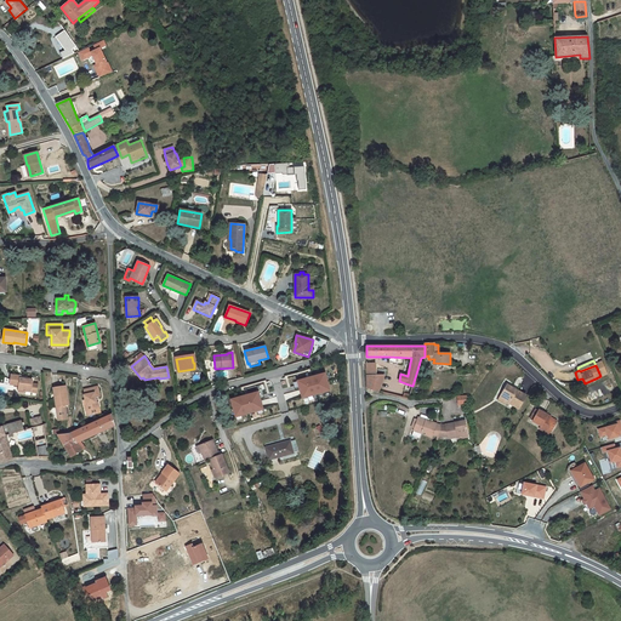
[(376,370),(366,370),(368,389),(379,392),(385,375),(376,375),(376,370)]
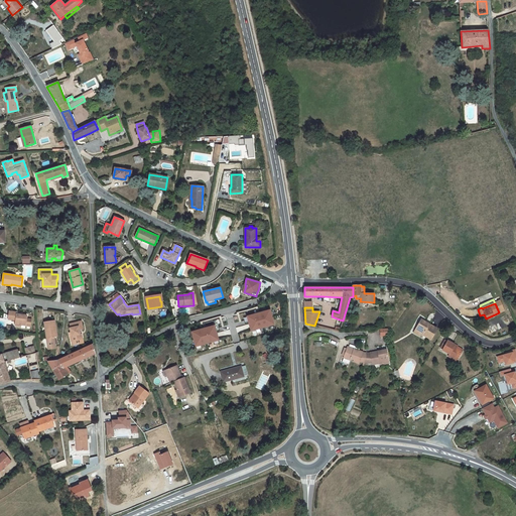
[(271,309),(247,315),(251,331),(276,325),(271,309)]
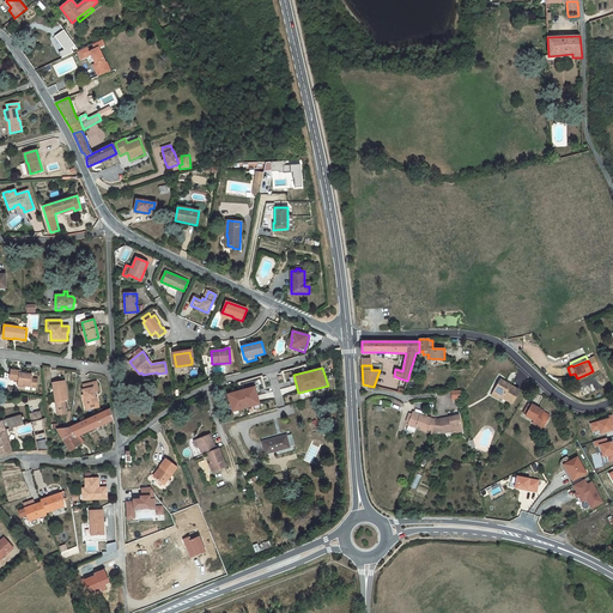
[(32,375),(20,374),(20,371),(11,370),(10,380),(19,381),(18,387),(25,388),(25,386),(31,387),(36,387),(37,380),(32,378),(32,375)]
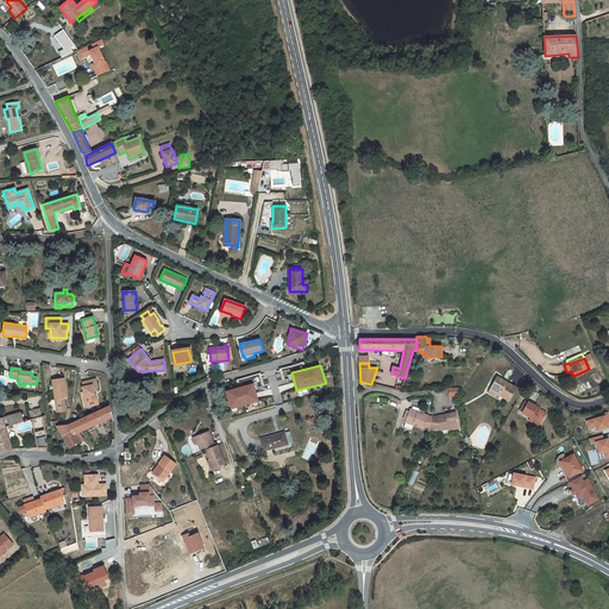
[(64,378),(52,381),(54,390),(55,400),(57,408),(66,407),(64,397),(68,397),(64,378)]
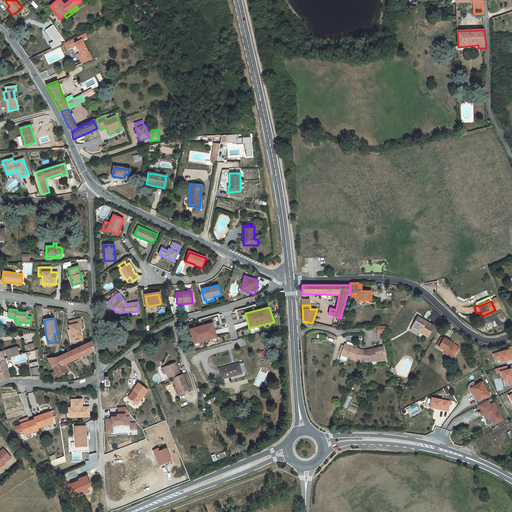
[(434,326),(420,318),(418,321),(416,320),(412,328),(417,331),(428,337),(434,326)]
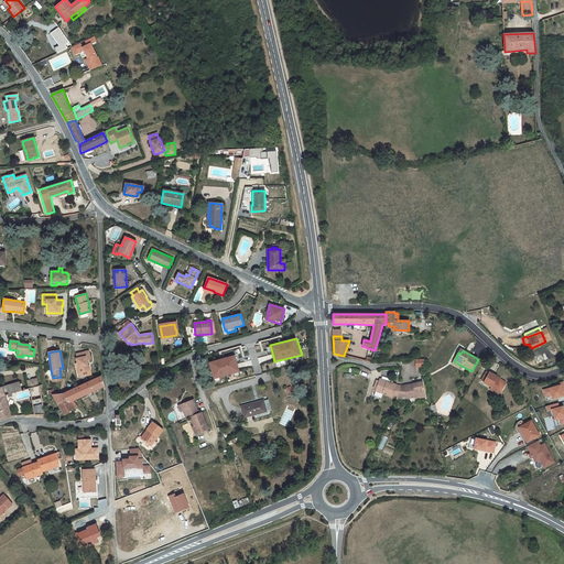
[(89,351),(76,354),(77,358),(76,358),(77,364),(78,368),(79,368),(82,373),(84,372),(85,377),(91,375),(89,365),(88,366),(87,362),(87,360),(91,359),(89,351)]
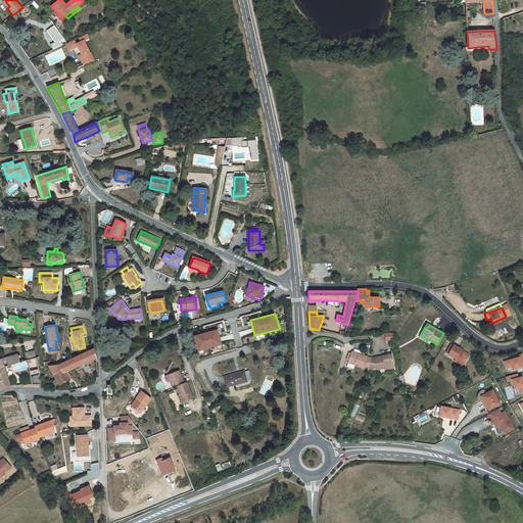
[(218,329),(194,335),(198,351),(222,345),(218,329)]
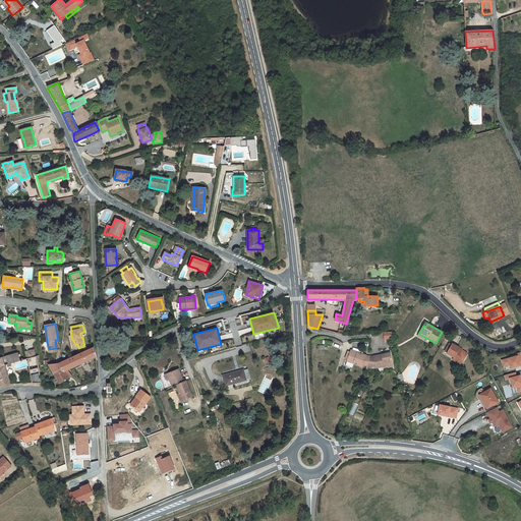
[(456,361),(459,360),(462,362),(467,353),(459,349),(459,348),(452,344),(451,345),(447,352),(447,353),(454,357),(453,359),(456,361)]
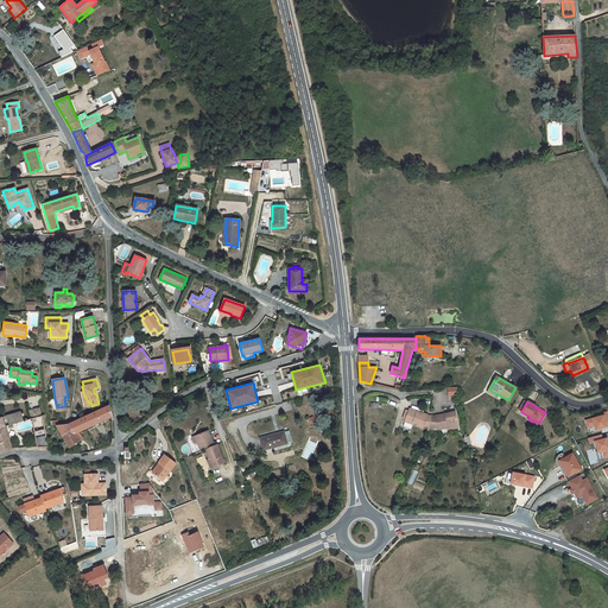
[(59,425),(56,425),(70,448),(81,441),(75,434),(78,432),(112,417),(109,406),(69,424),(59,425)]
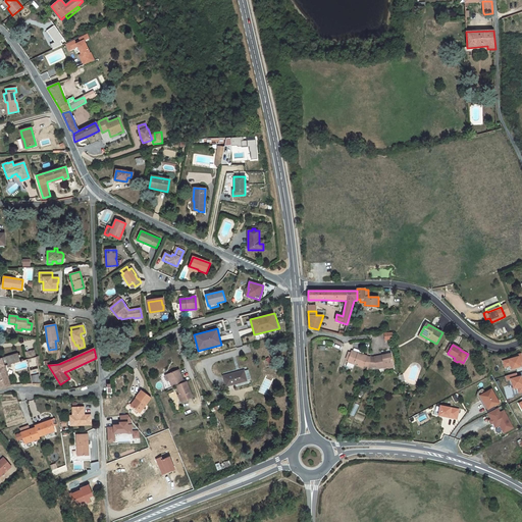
[(34,350),(25,353),(28,359),(36,357),(34,350)]
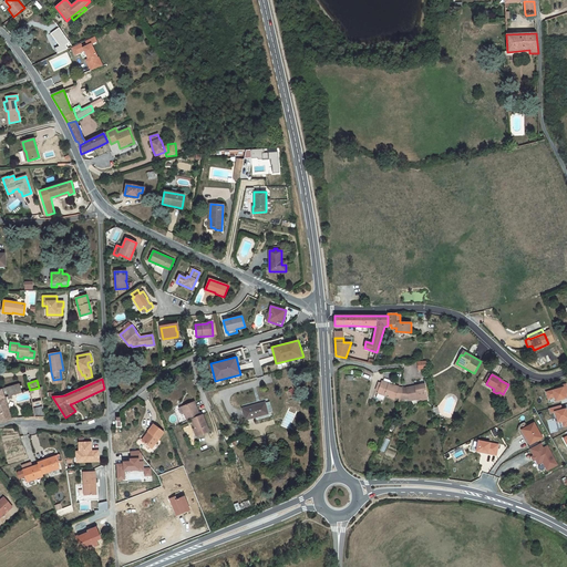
[(399,402),(402,402),(403,389),(382,381),(381,384),(379,390),(375,398),(383,400),(385,394),(390,395),(389,398),(394,400),(395,398),(399,398),(399,402)]
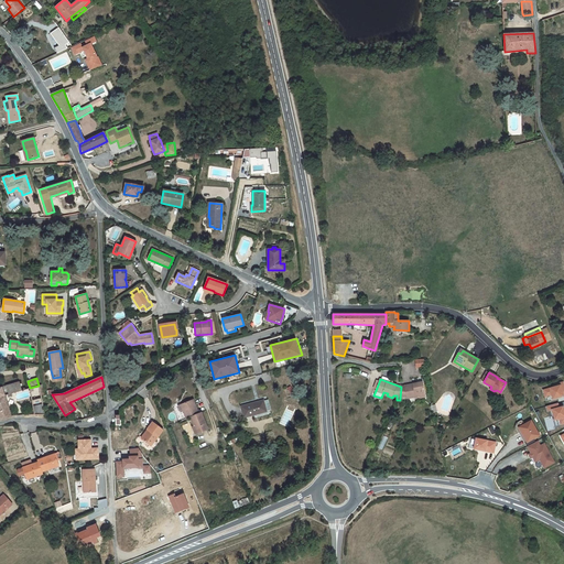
[(0,420),(3,420),(7,419),(9,418),(6,409),(8,408),(4,396),(11,394),(11,391),(14,390),(15,393),(21,391),(19,382),(1,387),(1,388),(0,388),(0,420)]
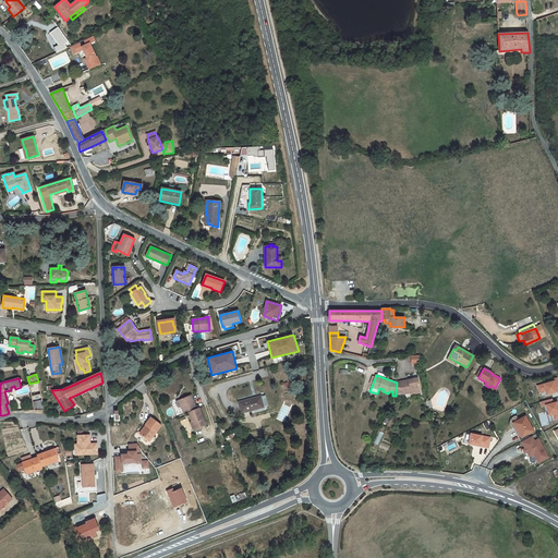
[(397,383),(396,396),(398,395),(398,391),(402,392),(402,393),(411,392),(412,395),(420,392),(420,389),(420,388),(417,378),(397,383)]
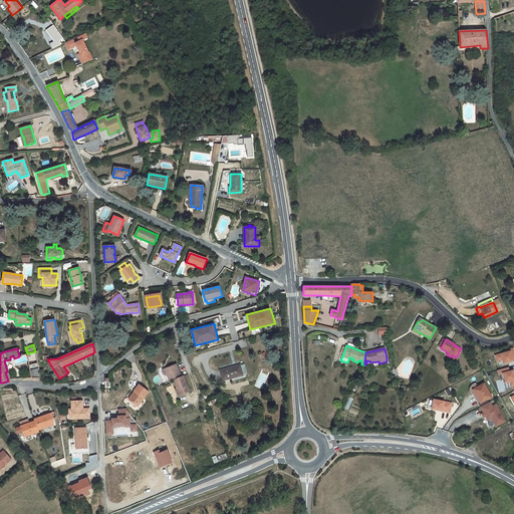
[(497,354),(501,365),(513,360),(513,351),(513,348),(497,354)]
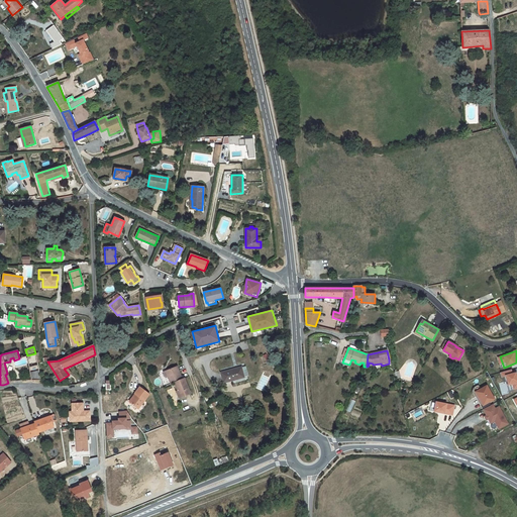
[(171,384),(175,383),(182,379),(177,367),(166,371),(166,372),(168,376),(171,384)]
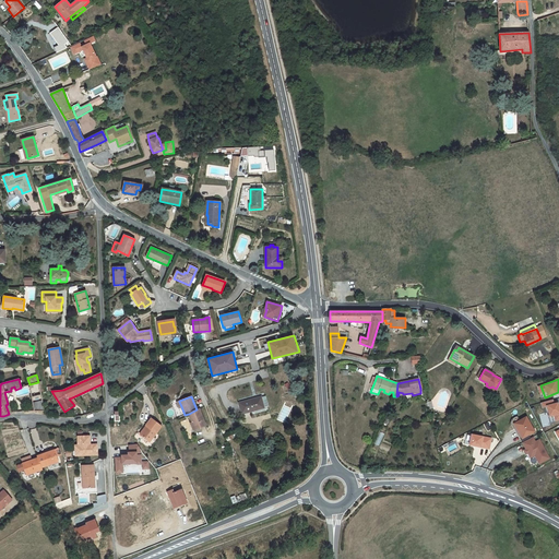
[(264,407),(261,397),(250,400),(250,401),(239,404),(241,414),(264,407)]
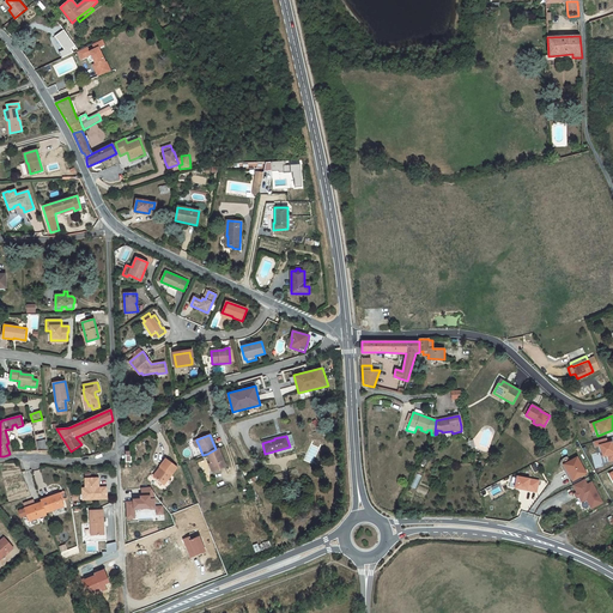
[(47,439),(36,442),(37,451),(49,450),(47,439)]
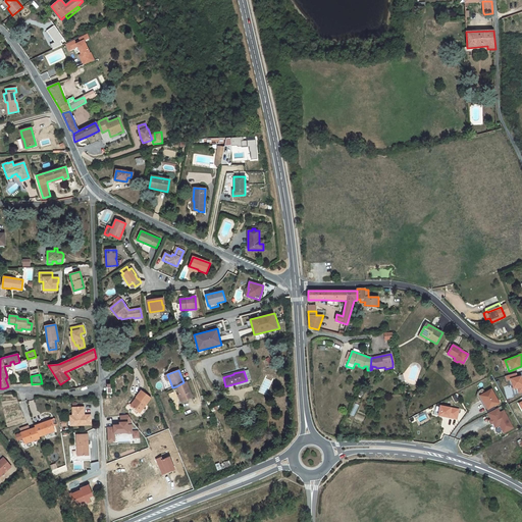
[(521,374),(511,378),(518,394),(521,392),(521,374)]
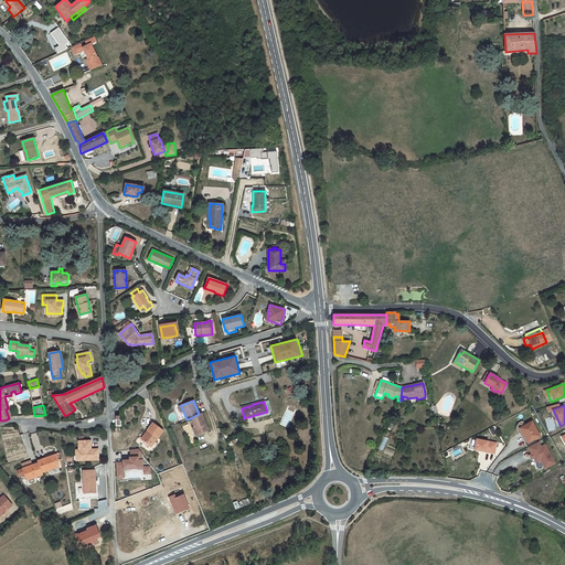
[(199,414),(191,418),(194,427),(195,426),(199,434),(209,430),(202,414),(199,414)]
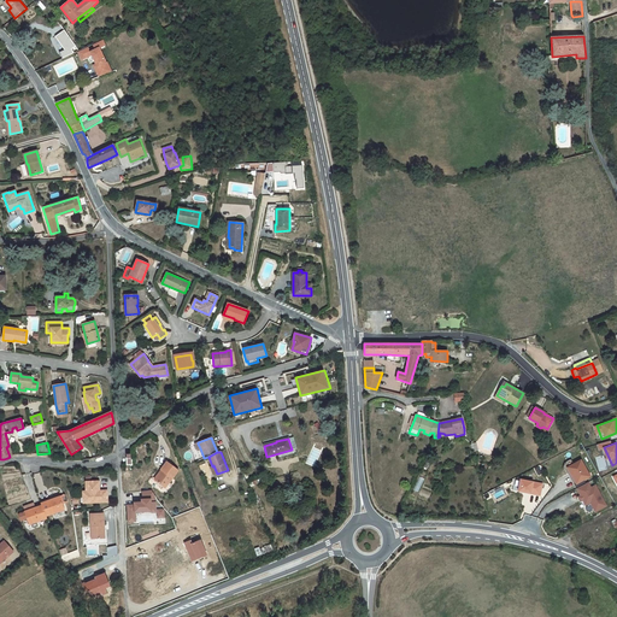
[(576,483),(589,476),(581,460),(568,468),(576,483)]
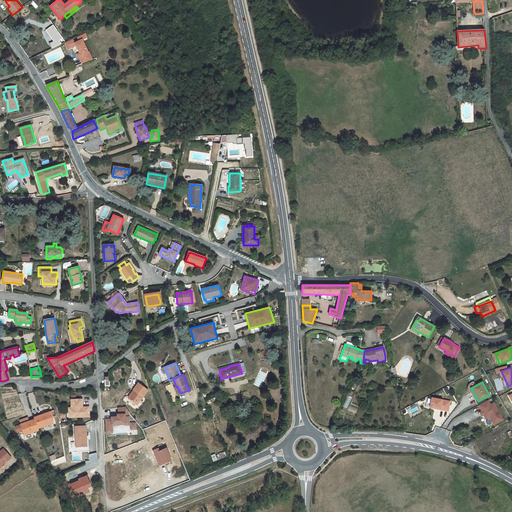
[(135,391),(129,399),(137,405),(148,390),(138,383),(134,390),(135,391)]
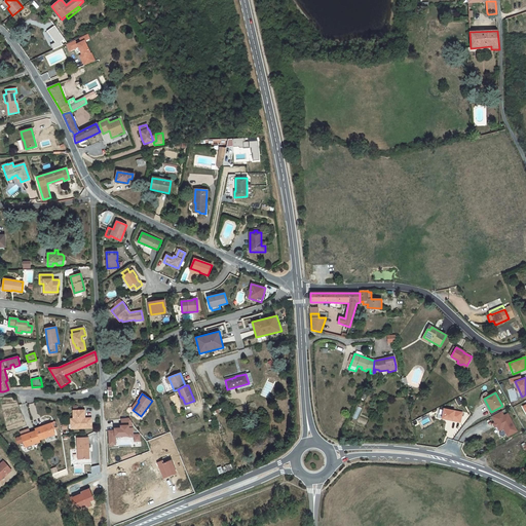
[(444,408),(441,419),(461,423),(463,412),(444,408)]
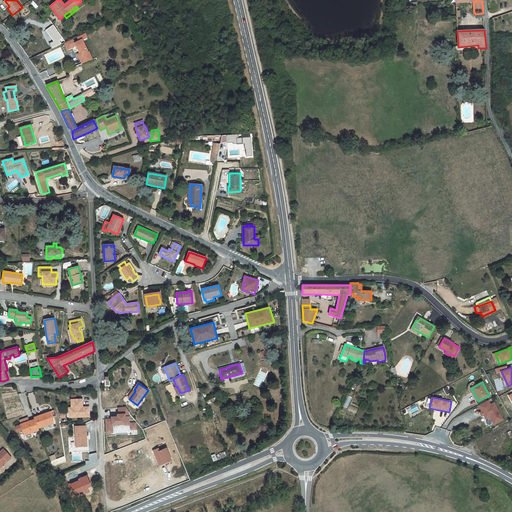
[(89,417),(89,407),(82,407),(81,407),(80,406),(82,404),(82,399),(71,400),(71,408),(72,409),(73,417),(89,417)]
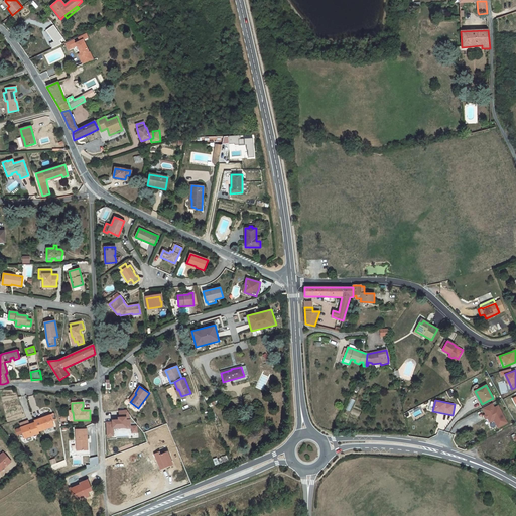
[(493,402),(482,408),(485,414),(483,415),(485,419),(487,418),(490,423),(493,422),(498,429),(509,423),(499,404),(495,407),(493,402)]
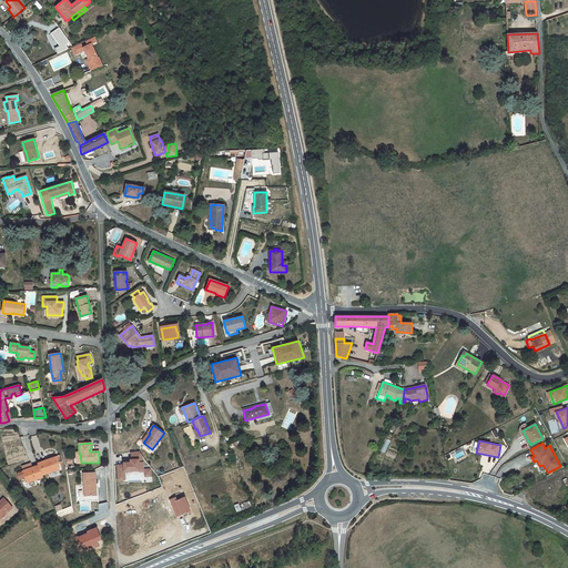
[(125,480),(125,472),(141,472),(140,457),(141,457),(141,452),(130,452),(131,462),(123,462),(123,464),(117,464),(118,480),(125,480)]
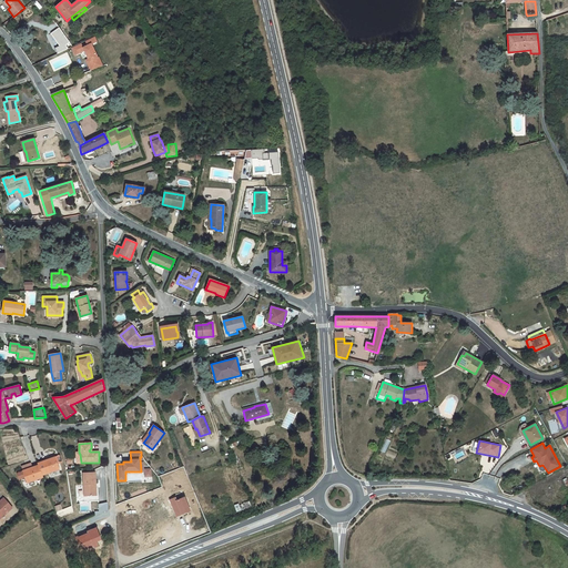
[(38,464),(39,465),(42,475),(59,469),(54,457),(38,464)]
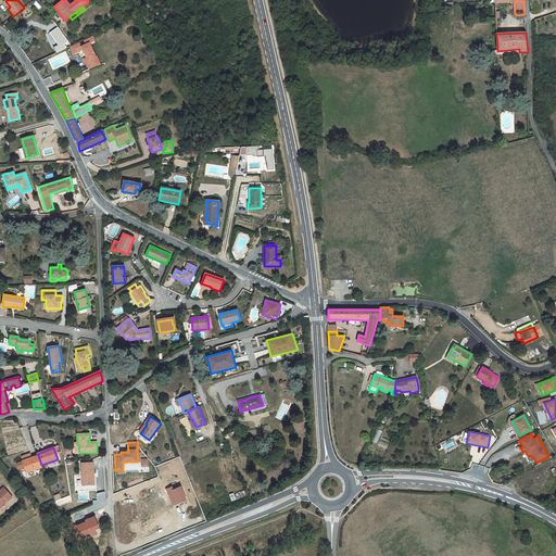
[(41,467),(41,465),(38,455),(22,462),(23,462),(17,464),(20,469),(25,467),(26,472),(41,467)]
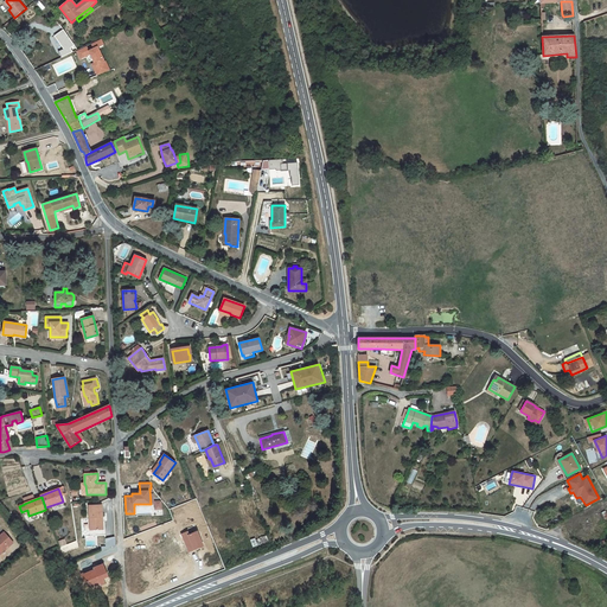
[(102,505),(89,506),(90,530),(102,530),(101,518),(102,518),(102,505)]
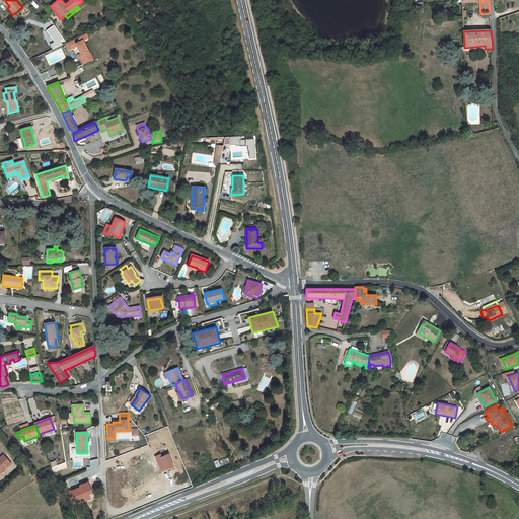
[(0,473),(11,463),(3,455),(0,458),(1,460),(0,459),(0,473)]
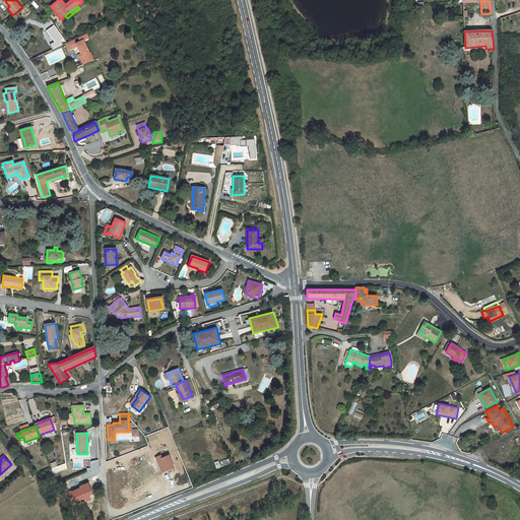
[(90,461),(90,469),(100,468),(99,460),(90,461)]
